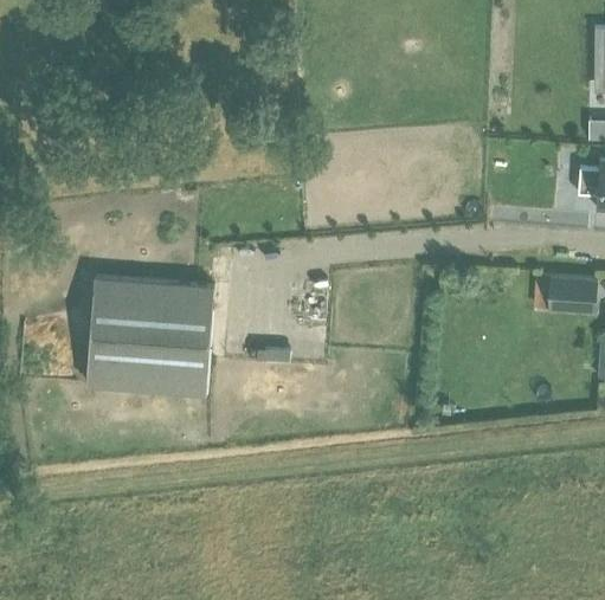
[(604,122),(589,123),(589,141),(604,141),(604,122)]
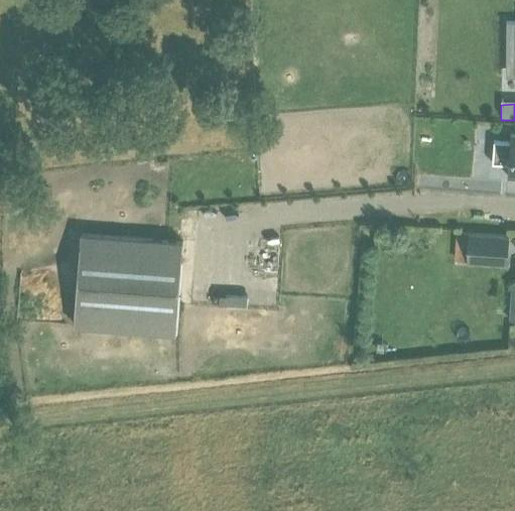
[(494,146),(493,168),(508,169),(507,180),(514,181),(514,139),(510,139),(509,147),(494,146)]
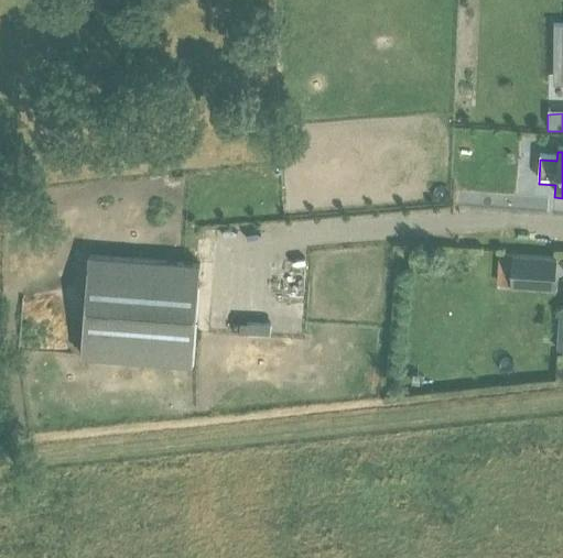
[(86,259),(79,360),(191,370),(199,267),(86,259)]
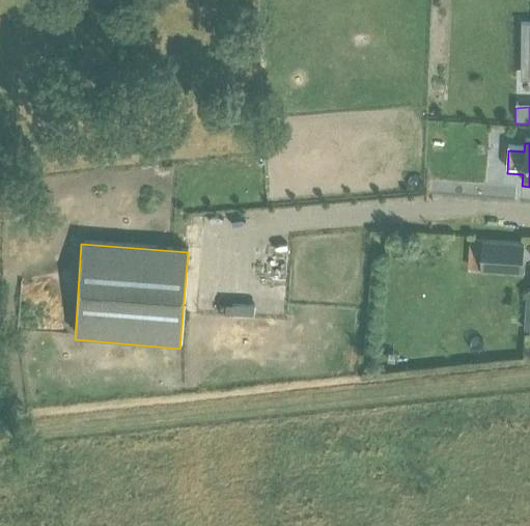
[(522,276),(523,247),(469,244),(467,273),(522,276)]
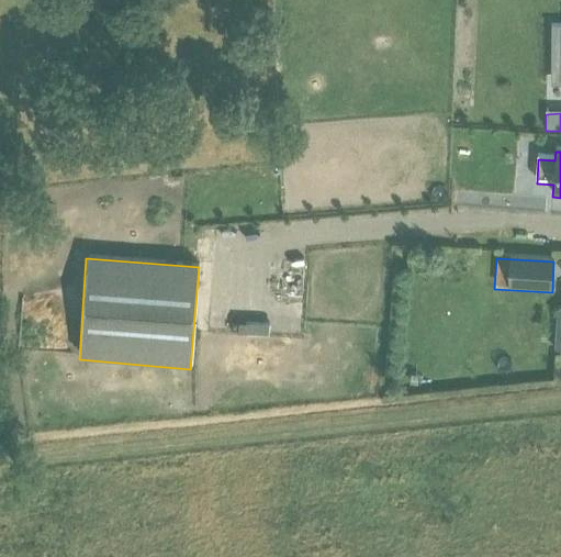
[(270,323),(237,323),(237,335),(270,334),(270,323)]
